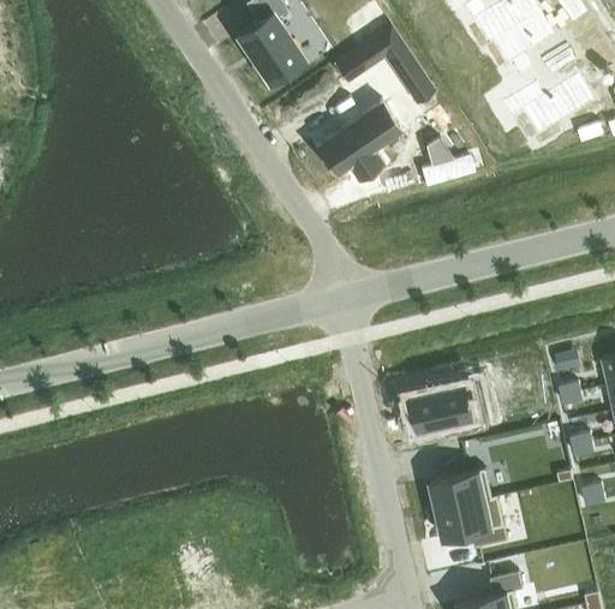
[(257,23),(238,36),(269,84),(274,81),(276,85),(291,76),(288,72),(302,63),(274,21),(287,12),(279,0),(251,0),(245,5),(257,23)]
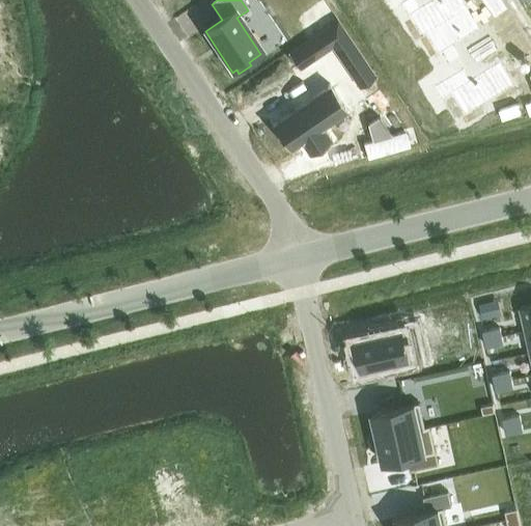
[(458,0),(439,0),(416,14),(428,35),(467,12),(458,0)]
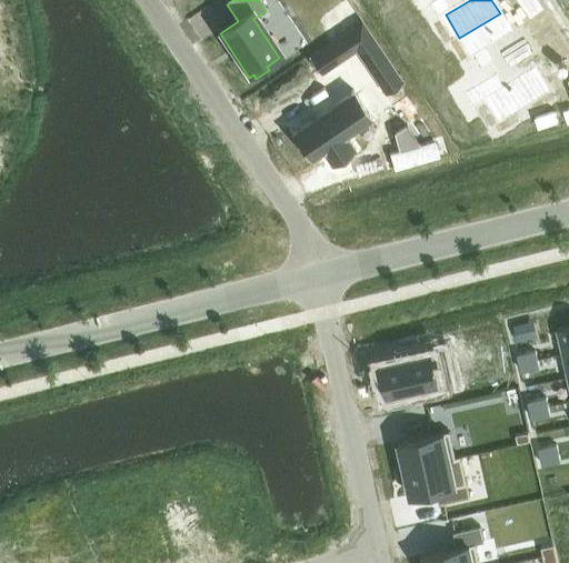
[(500,13),(459,38),(473,60),(513,36),(500,13)]
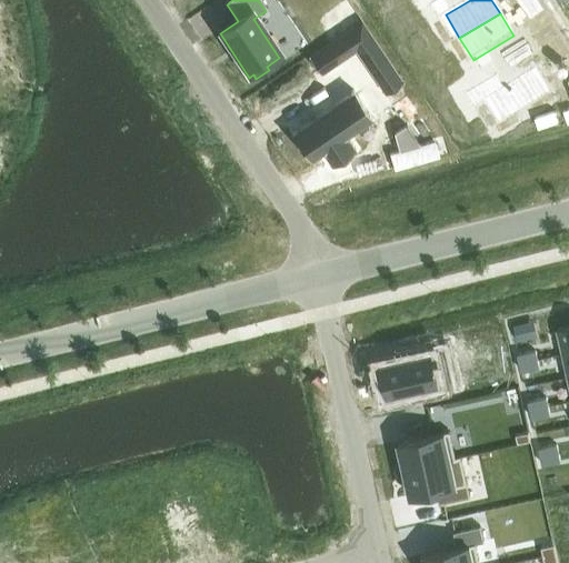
[(361,23),(308,59),(320,77),(372,41),(361,23)]
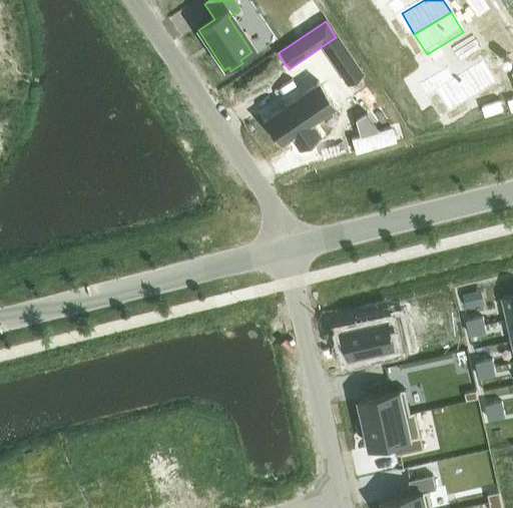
[(346,51),(330,61),(348,87),(363,76),(346,51)]
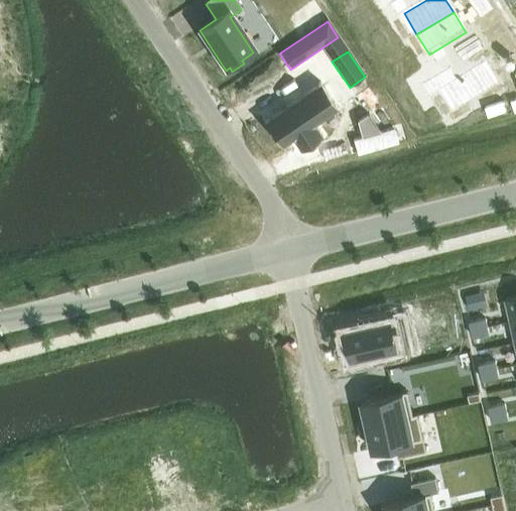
[(449,71),(428,84),(435,96),(446,90),(460,112),(499,88),(485,65),(456,82),(449,71)]
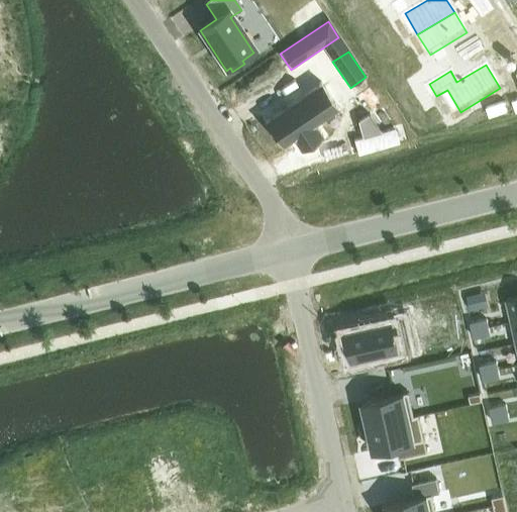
[(320,85),(264,124),(281,150),(292,143),(300,156),(323,140),(315,127),(338,111),(320,85)]
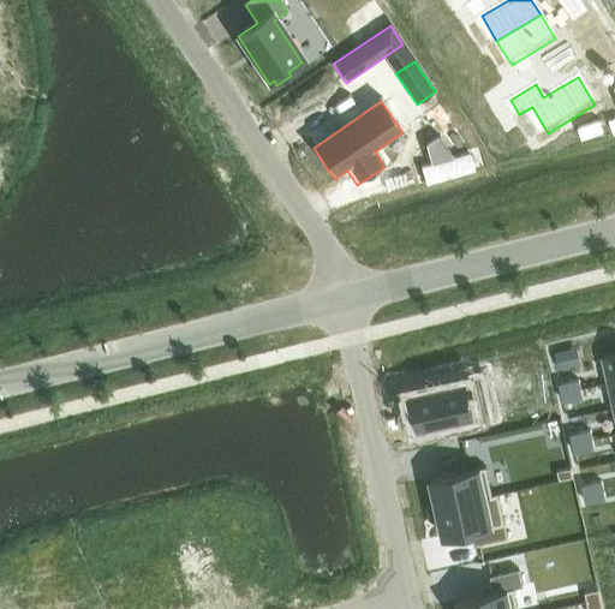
[(614,356),(601,359),(607,386),(614,383),(614,356)]
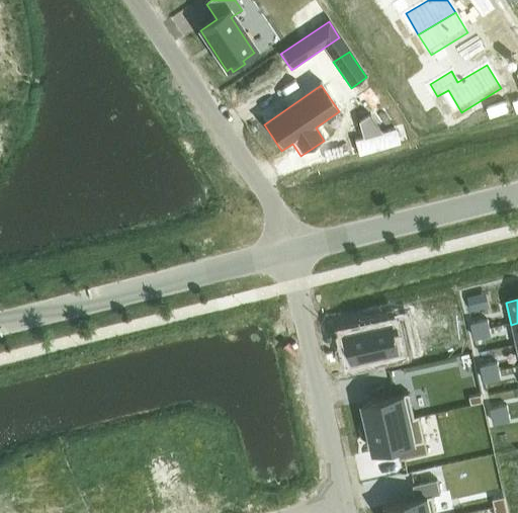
[(371,331),(347,336),(350,350),(353,363),(382,356),(384,369),(411,363),(411,361),(410,355),(408,349),(399,351),(396,339),(393,326),(386,328),(385,323),(370,327),(371,331)]
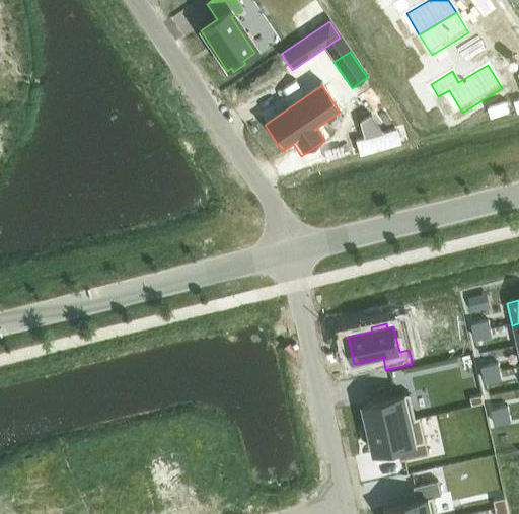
[(488,323),(472,327),(474,335),(490,332),(488,323)]
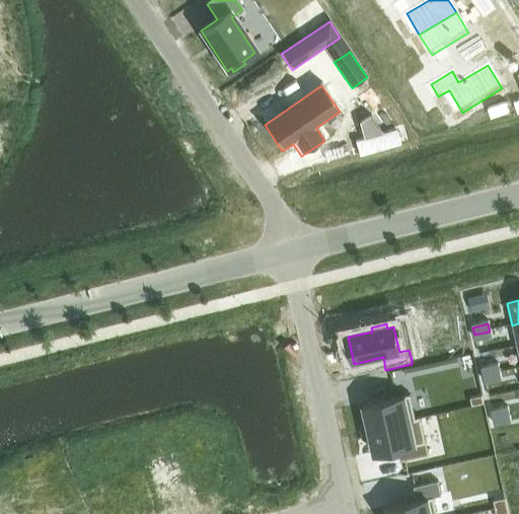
[(490,332),(474,335),(476,343),(492,339),(490,332)]
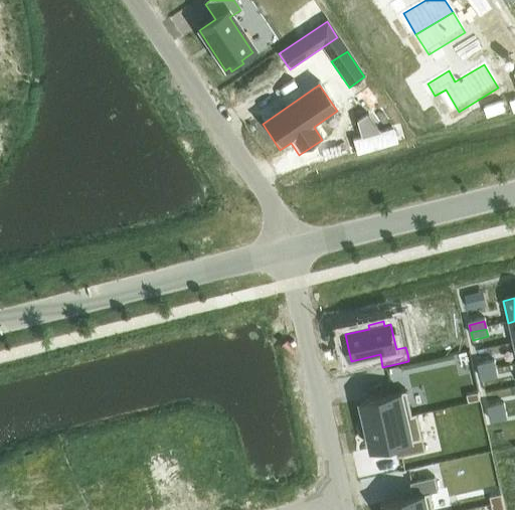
[(494,363),(479,367),(480,374),(496,371),(494,363)]
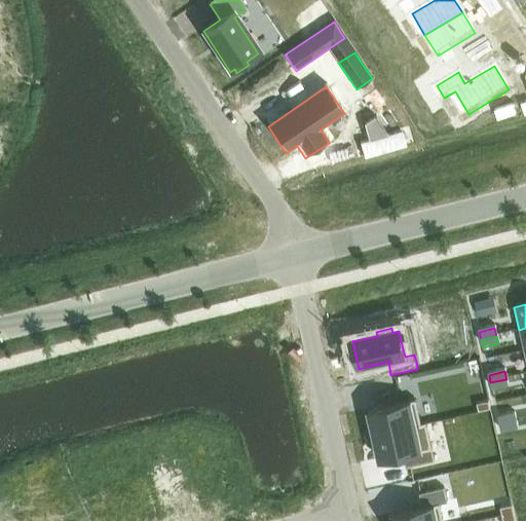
[(506,379),(490,382),(492,391),(508,387),(506,379)]
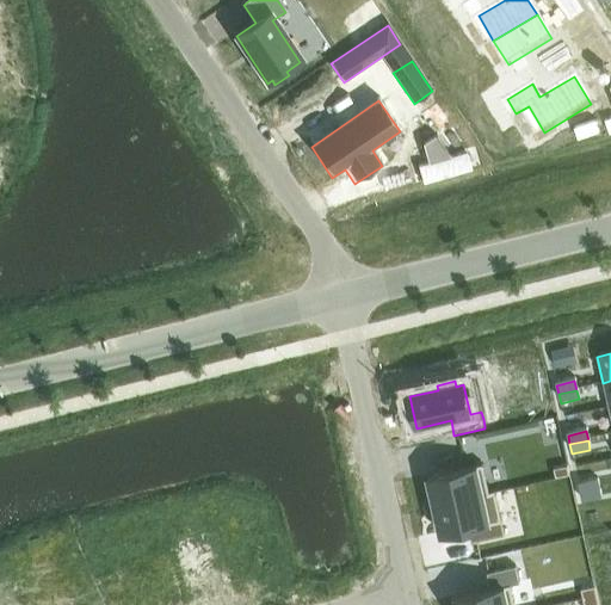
[(482,467),(427,480),(434,508),(483,498),(489,497),(482,467)]
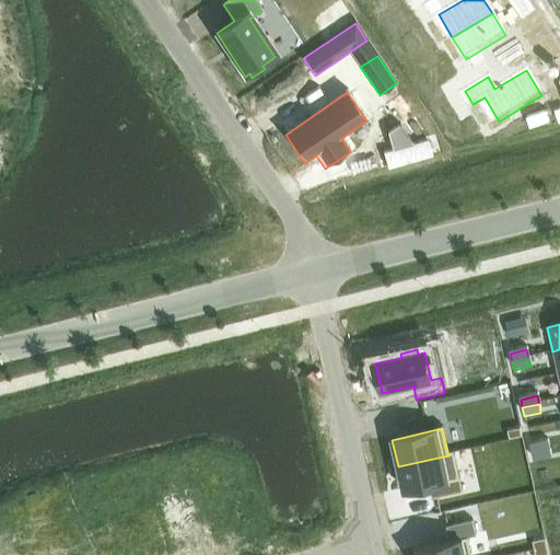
[(547,441),(531,446),(533,454),(549,450),(547,441)]
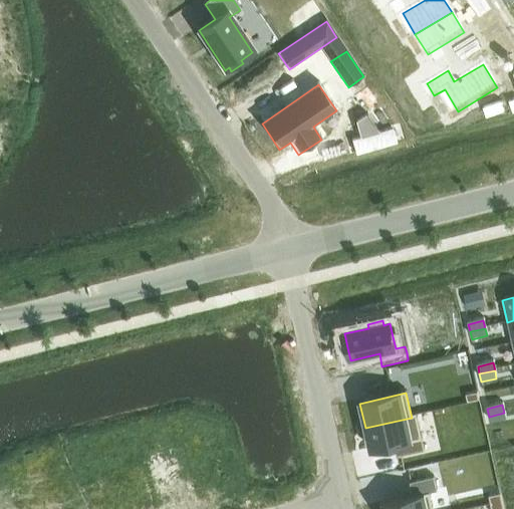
[(504,413),(489,417),(490,424),(506,421),(504,413)]
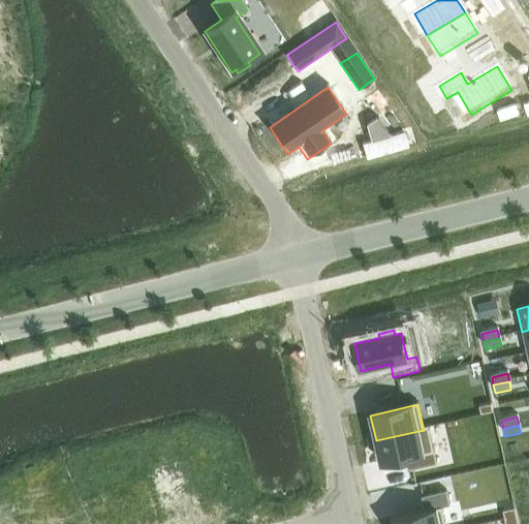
[(418,431),(376,440),(381,465),(409,459),(412,472),(437,466),(428,429),(424,430),(418,431)]
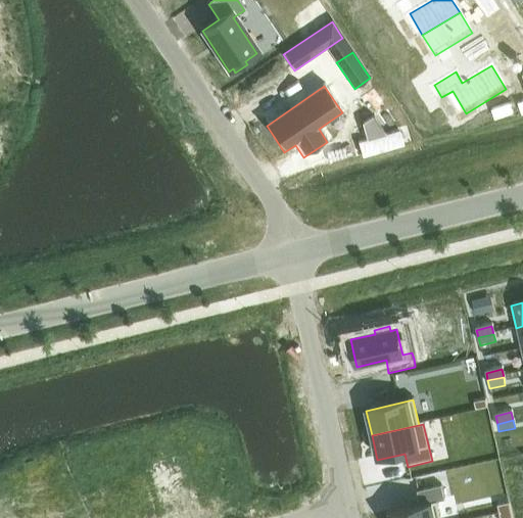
[(171,460),(154,462),(161,501),(194,496),(186,444),(170,448),(171,460)]
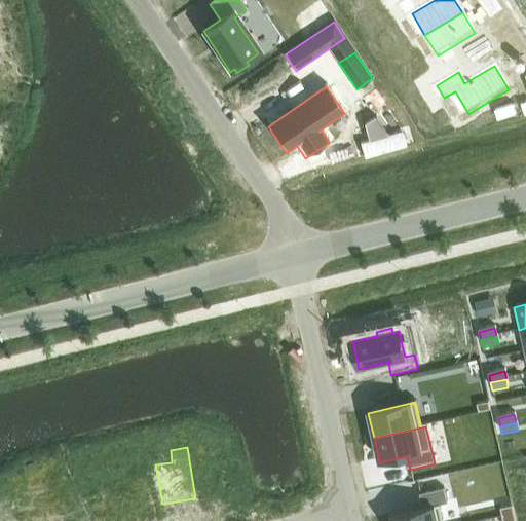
[(442,520),(439,507),(391,517),(392,520),(442,520)]
